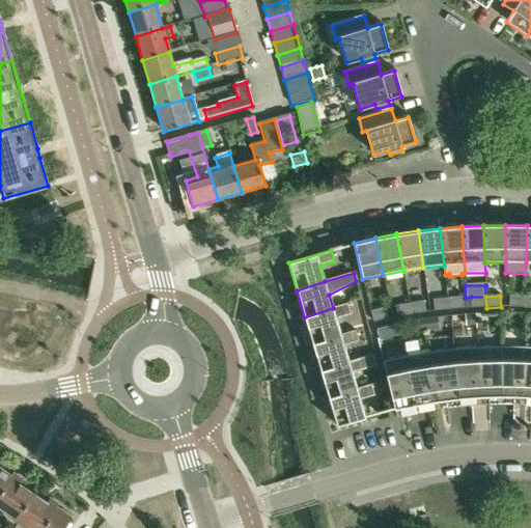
[(524,308),(524,297),(509,296),(509,307),(524,308)]
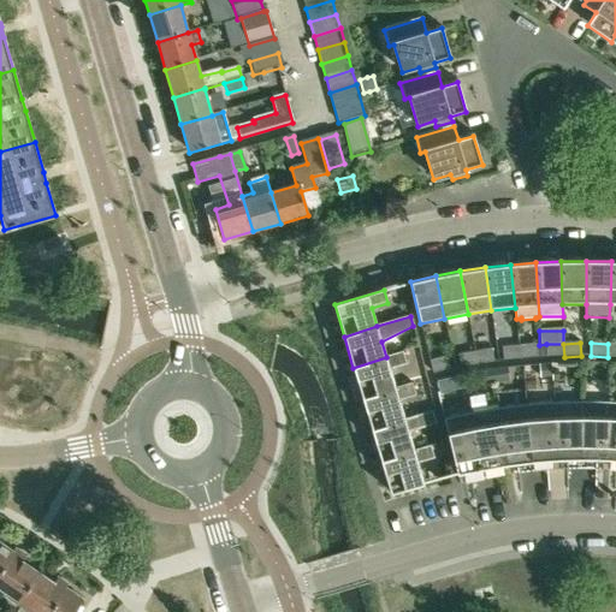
[(546,357),(564,357),(563,344),(546,344),(546,357)]
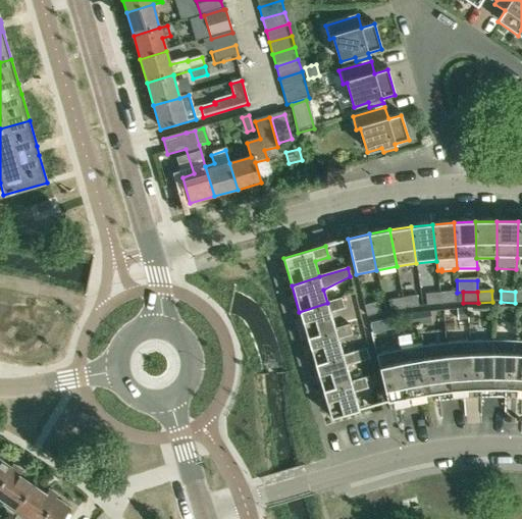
[(439,294),(440,305),(456,304),(455,293),(439,294)]
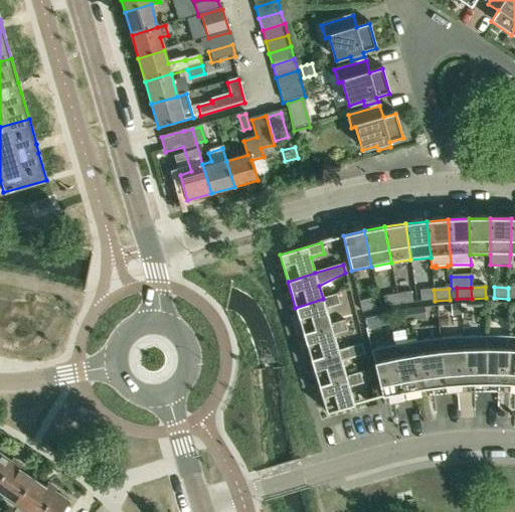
[(420,302),(435,301),(434,290),(419,292),(420,302)]
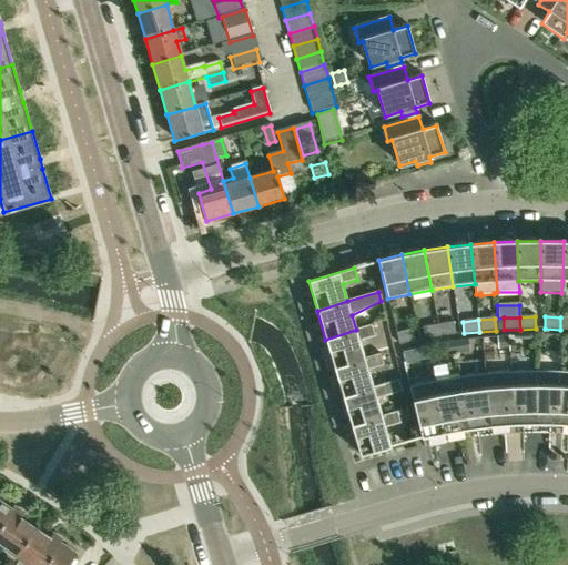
[(438,325),(440,338),(456,335),(454,323),(438,325)]
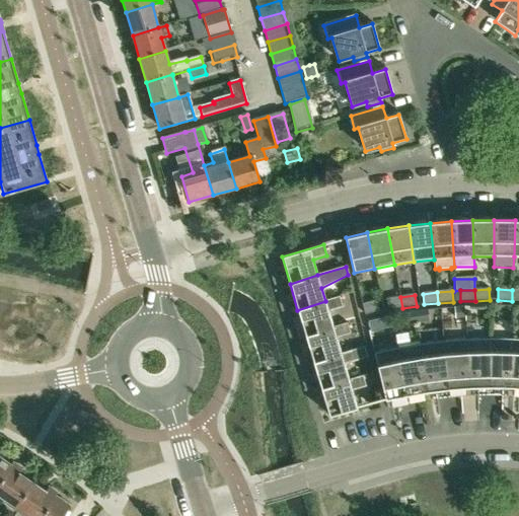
[(305,337),(334,328),(328,312),(343,308),(340,297),(325,301),(297,310),(305,337)]
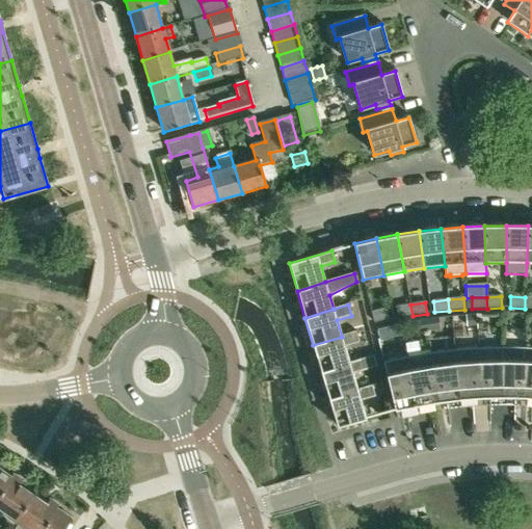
[(398,318),(413,316),(410,305),(396,308),(398,318)]
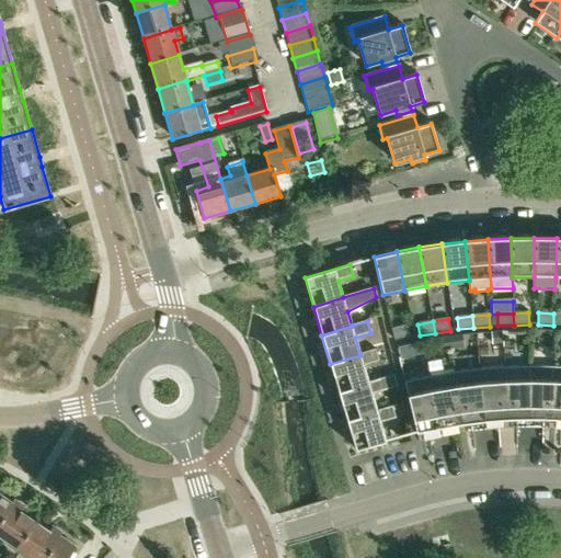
[(410,338),(407,326),(391,330),(395,341),(410,338)]
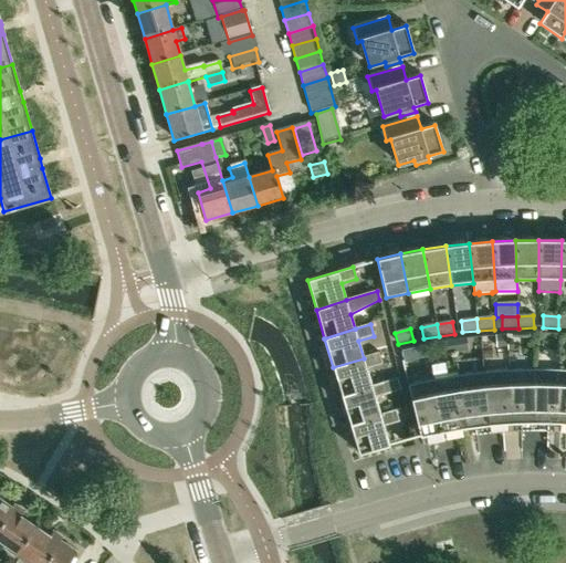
[(507,335),(496,336),(496,351),(507,350),(507,335)]
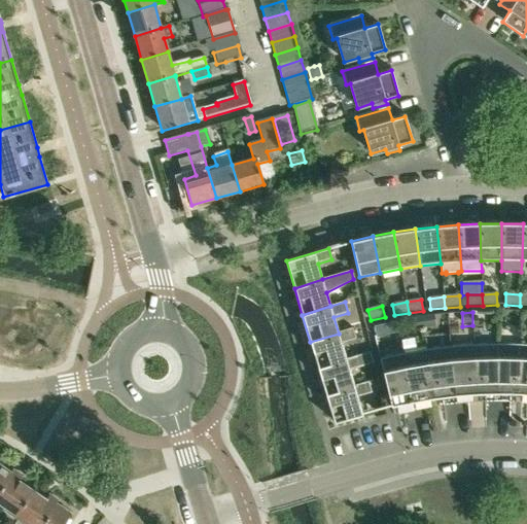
[(422,317),(423,327),(435,325),(433,315),(422,317)]
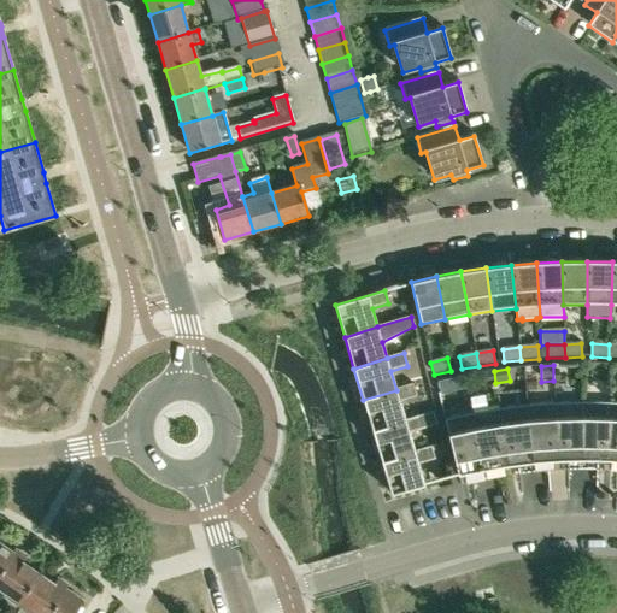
[(482,384),(495,383),(494,371),(480,373),(482,384)]
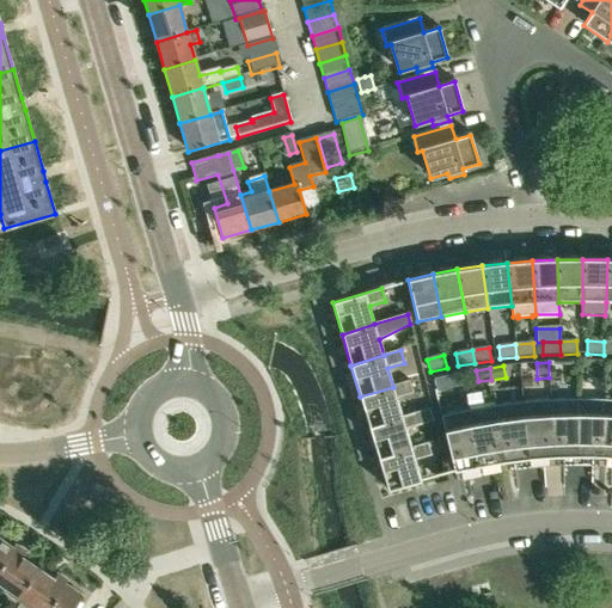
[(369,428),(402,417),(397,399),(412,394),(409,381),(393,387),(360,397),(369,428)]
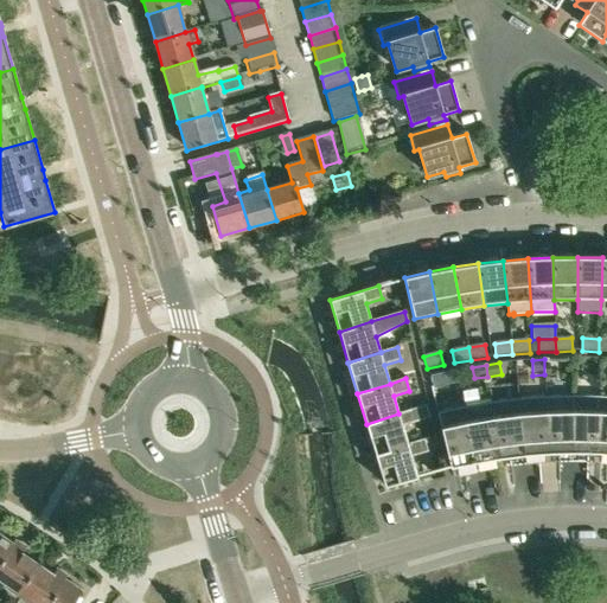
[(548,454),(557,453),(557,463),(573,463),(573,453),(573,396),(545,397),(548,454)]
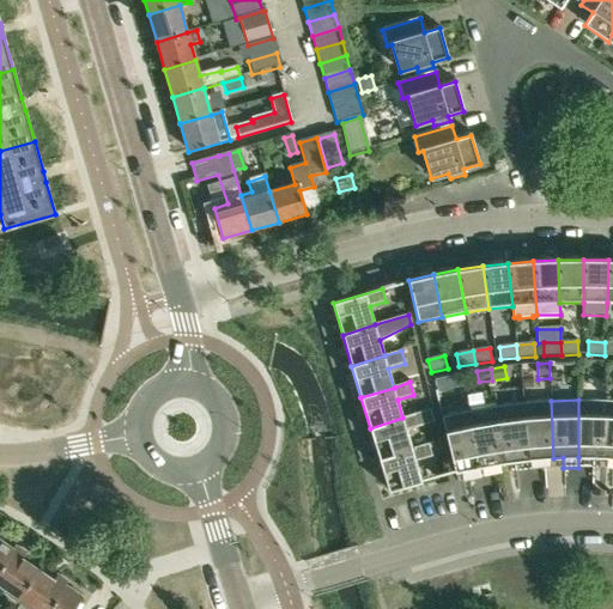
[(578,400),(578,457),(578,468),(594,468),(594,457),(604,458),(606,401),(578,400)]
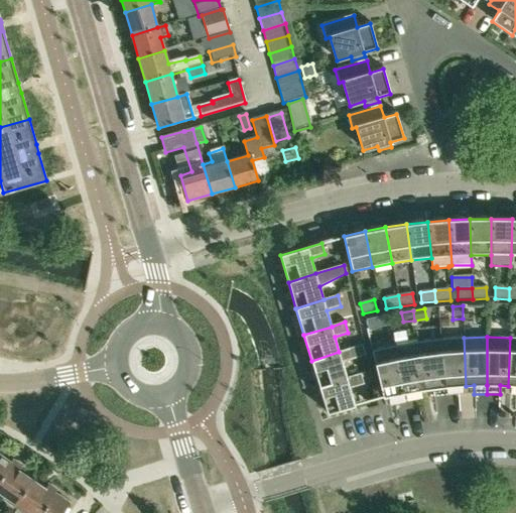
[(440,340),(445,387),(446,396),(459,395),(459,386),(466,386),(464,338),(440,340)]
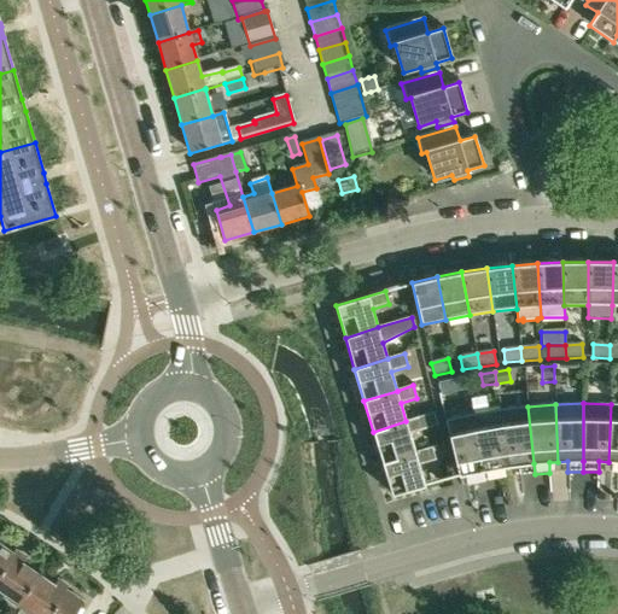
[(508,467),(518,466),(519,477),(535,474),(534,463),(528,407),(500,410),(508,467)]
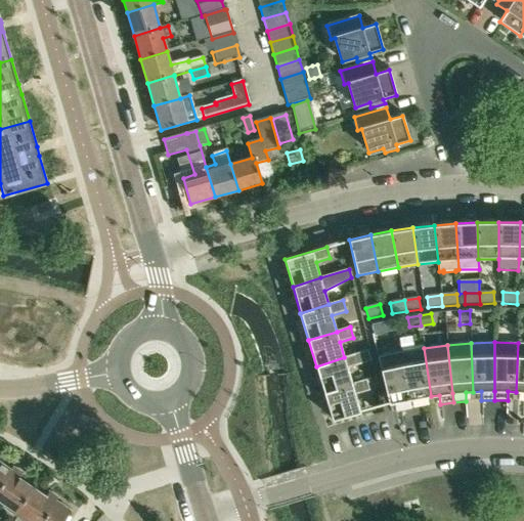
[(401,351),(410,399),(412,408),(425,406),(424,397),(431,396),(424,348),(401,351)]
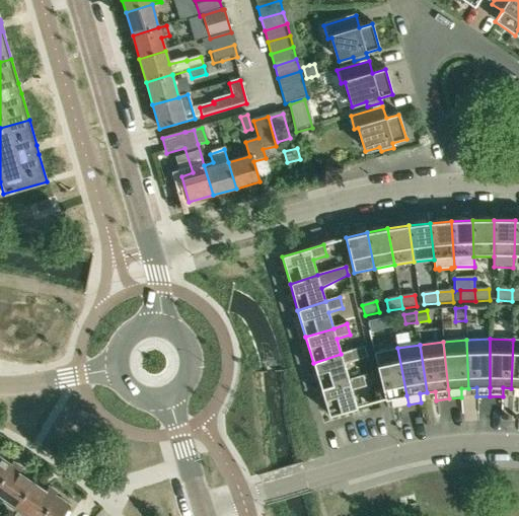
[(321,389),(349,381),(344,365),(367,358),(364,348),(341,354),(313,363),(321,389)]
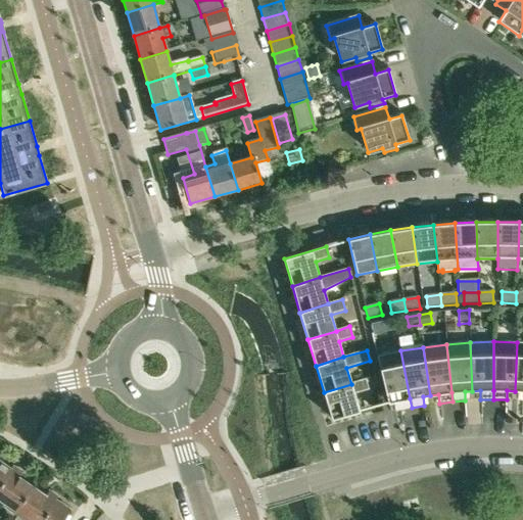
[(388,404),(396,402),(398,411),(412,408),(410,398),(400,350),(377,357),(388,404)]
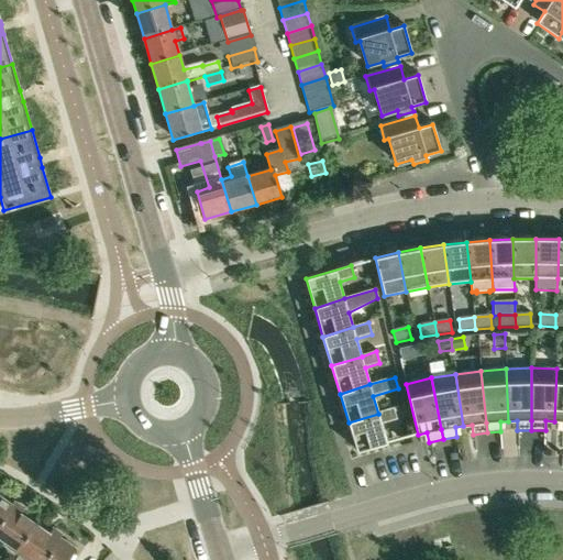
[(378,414),(349,423),(357,452),(387,443),(382,425),(397,420),(394,409),(378,414)]
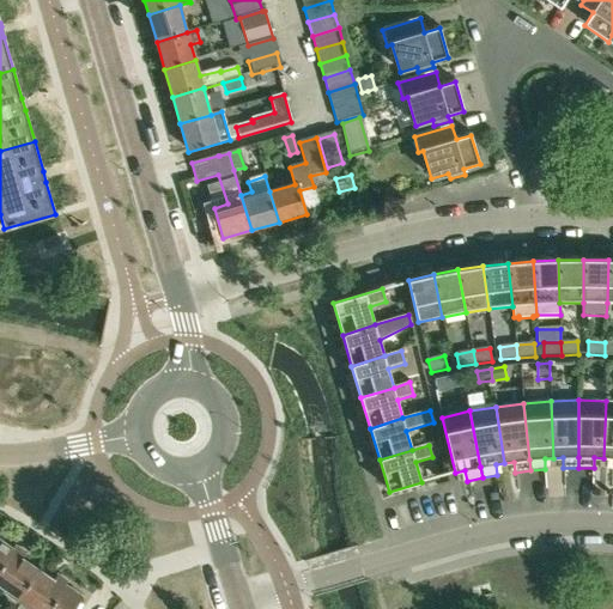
[(0,585),(19,598),(38,571),(0,544),(0,585)]
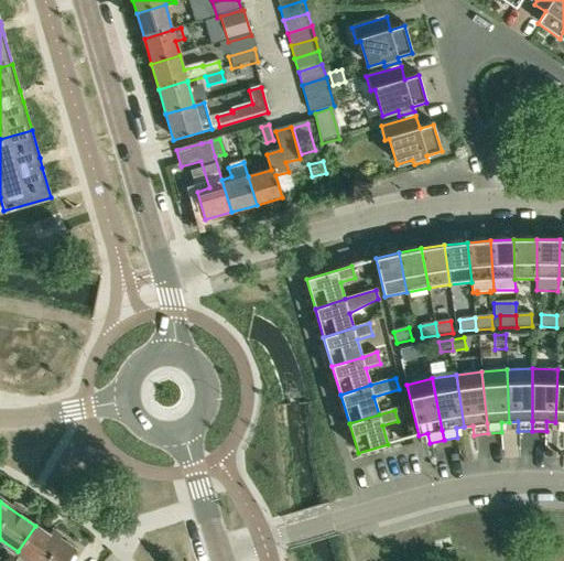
[(68,560),(75,552),(35,526),(18,551),(31,560),(68,560)]
